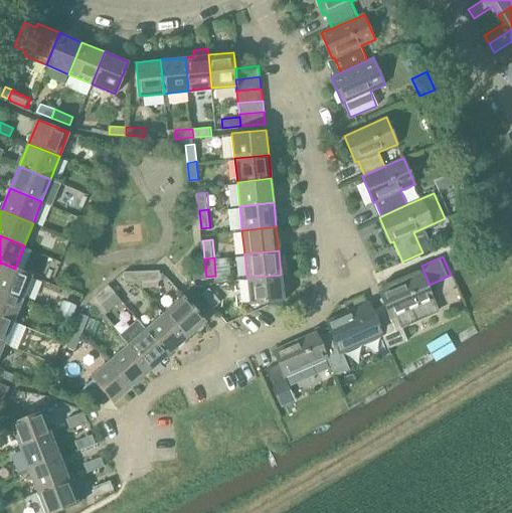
[(33,276),(15,268),(15,269),(1,263),(1,264),(0,264),(0,289),(24,300),(33,276)]
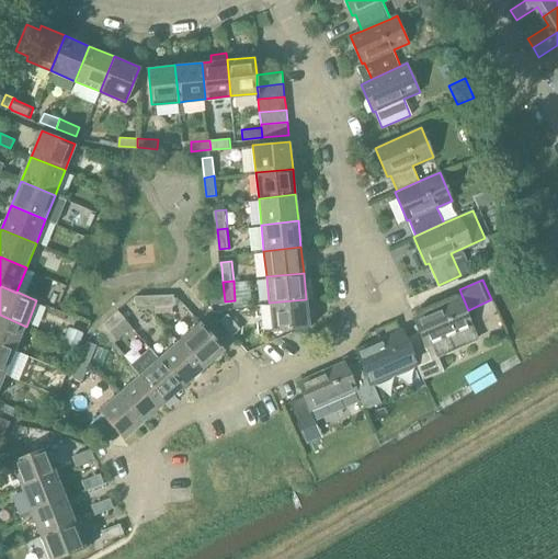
[(156,294),(156,304),(175,303),(174,293),(156,294)]
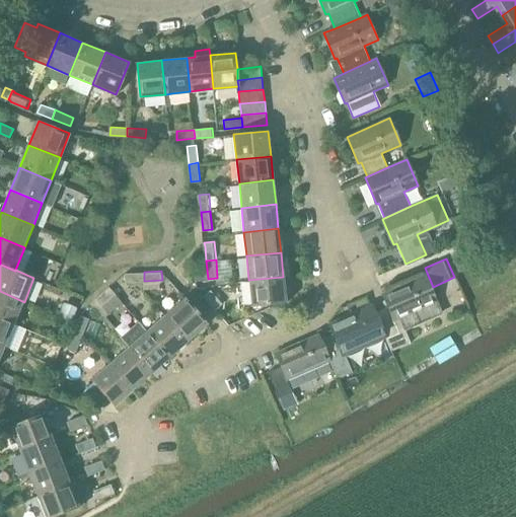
[(144,281),(144,272),(126,273),(126,282),(144,281)]
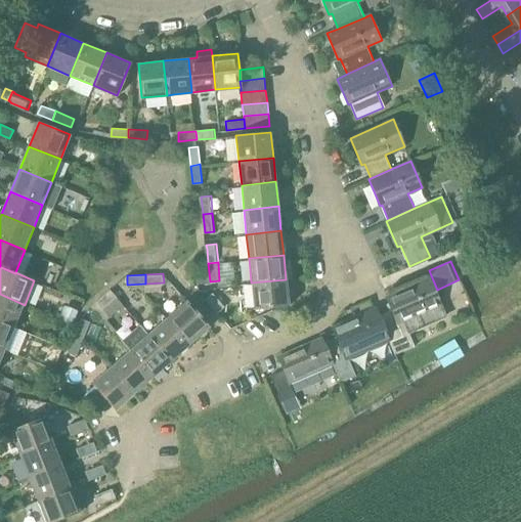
[(392,310),(380,315),(390,338),(397,354),(417,346),(405,319),(443,303),(437,290),(431,275),(405,288),(403,286),(398,289),(398,290),(386,296),(392,310)]
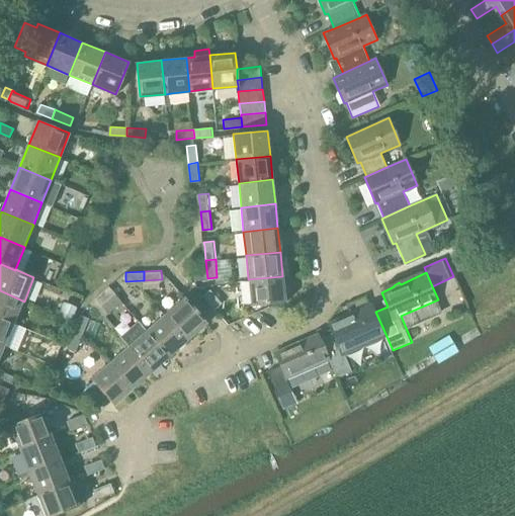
[(285,302),(282,276),(248,279),(251,305),(285,302)]
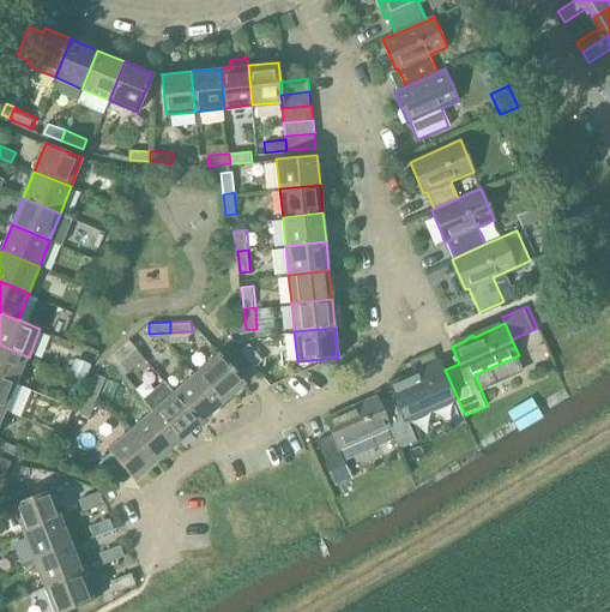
[(137,347),(130,339),(114,353),(121,361),(137,347)]
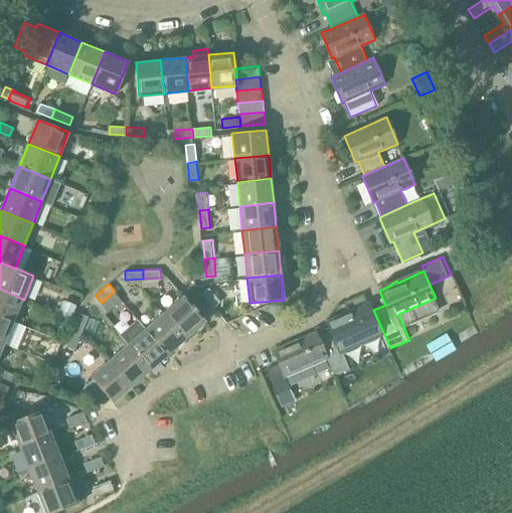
[(209,285),(201,292),(214,306),(221,299),(209,285)]
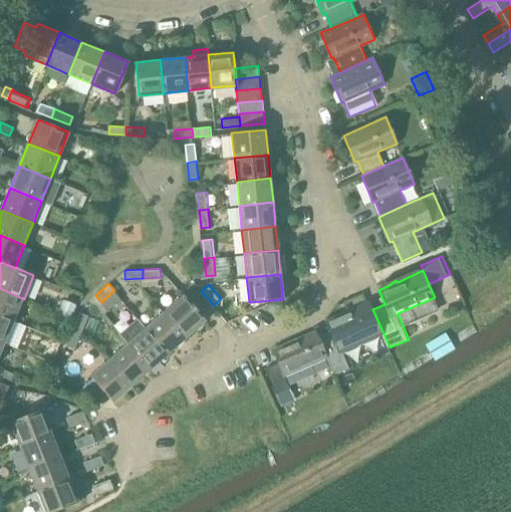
[(0,314),(15,321),(24,299),(0,288),(0,314)]
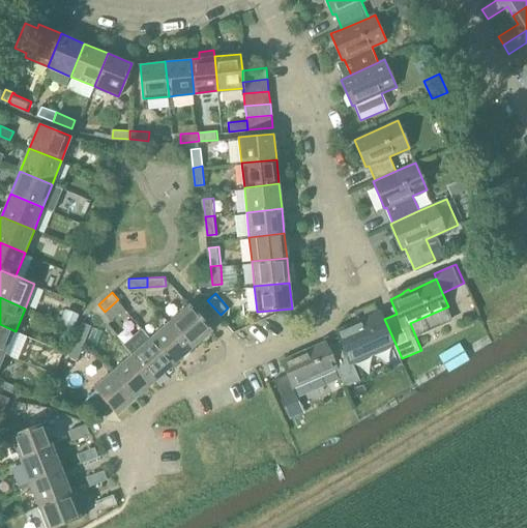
[(189,302),(170,320),(193,347),(212,329),(189,302)]
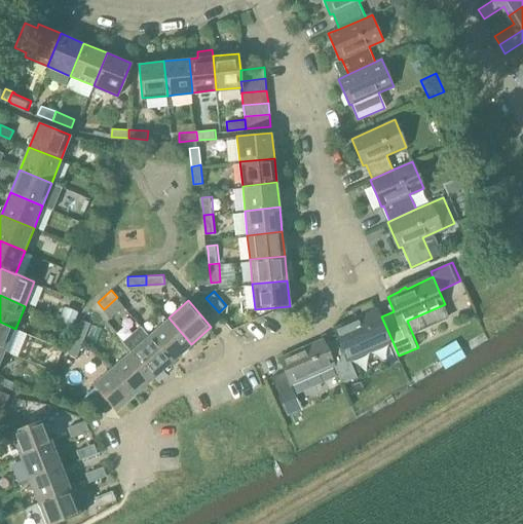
[(325,337),(322,338),(335,366),(336,366),(343,383),(360,376),(350,358),(391,339),(381,316),(378,310),(336,329),(339,337),(327,342),(325,337)]
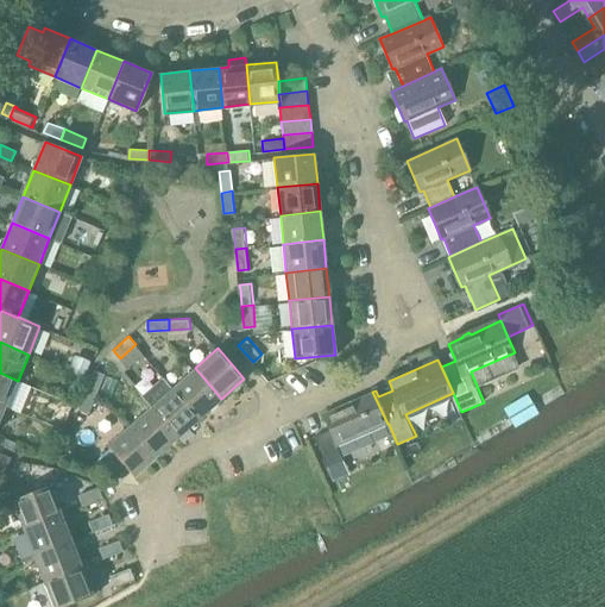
[(195,368),(174,387),(200,418),(221,399),(195,368)]
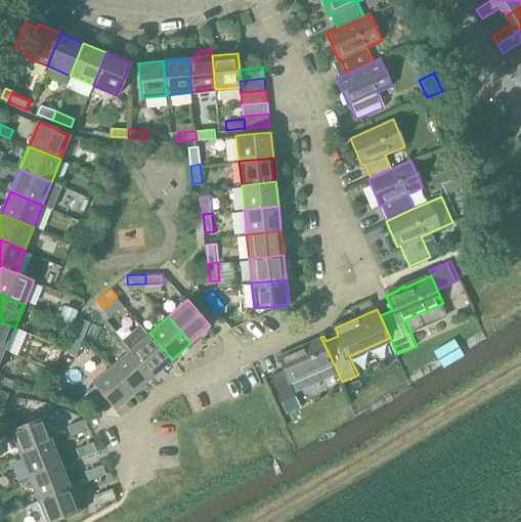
[(83,318),(76,335),(85,339),(92,322),(83,318)]
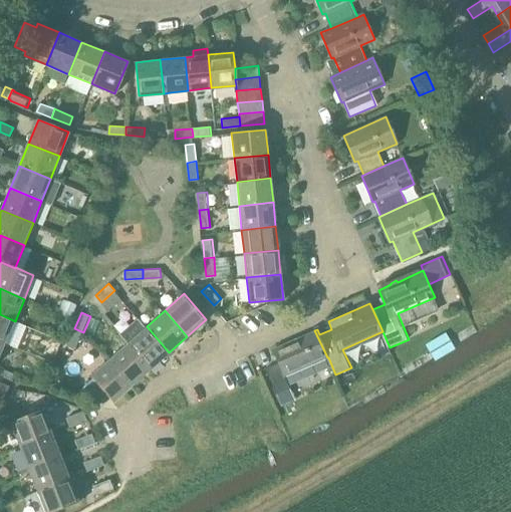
[(0,341),(7,344),(15,321),(0,314),(0,341)]
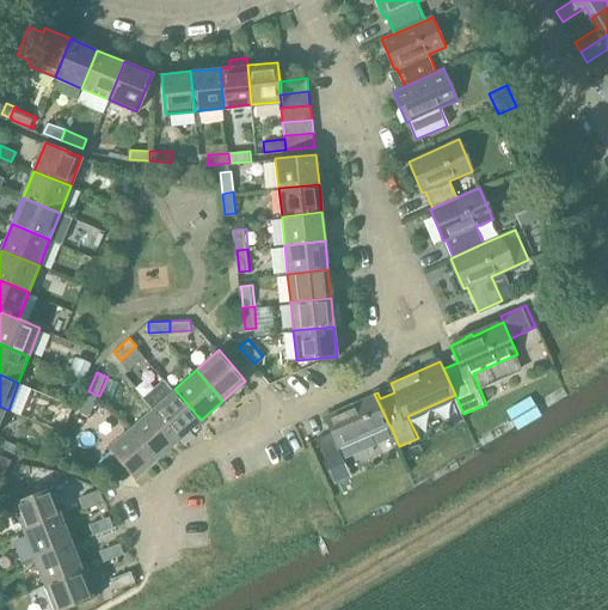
[(201,420),(174,389),(166,379),(145,398),(153,407),(179,438),(201,420)]
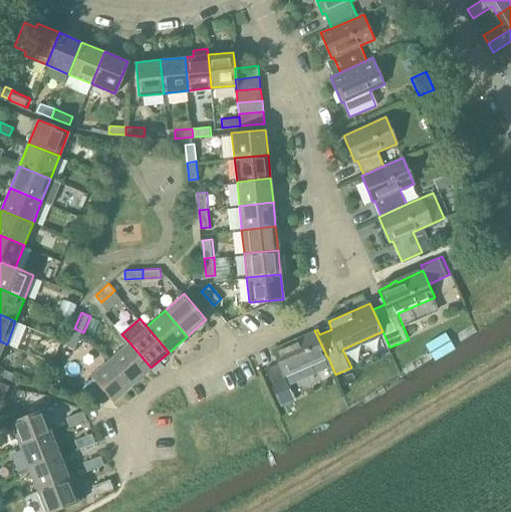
[(83,332),(74,328),(67,345),(76,348),(83,332)]
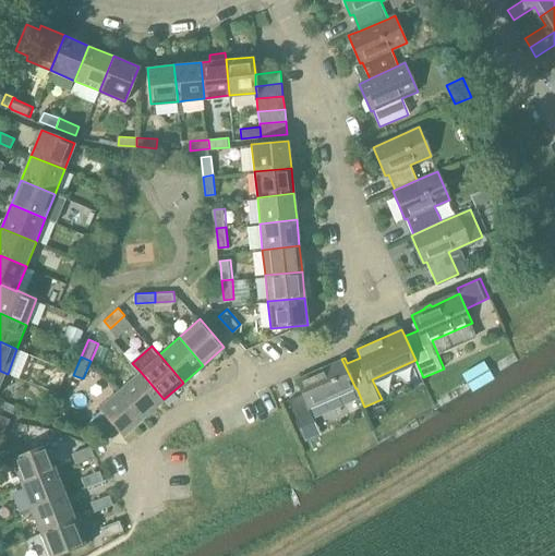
[(311,408),(356,388),(341,359),(297,378),(303,394),(289,399),(306,439),(322,433),(311,408)]
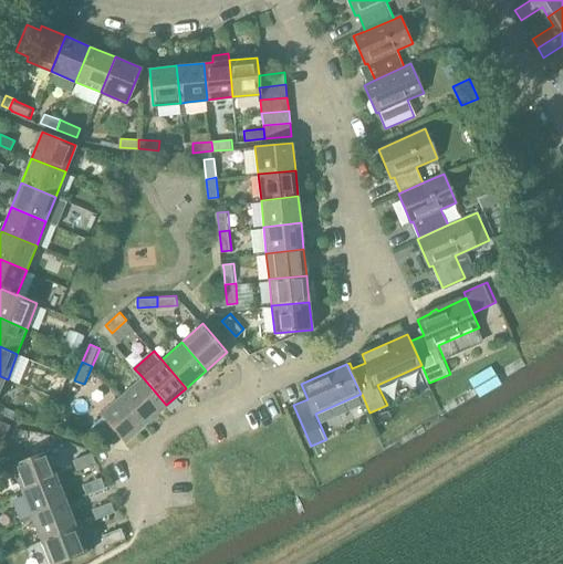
[(122,394),(146,424),(166,405),(142,376),(122,394)]
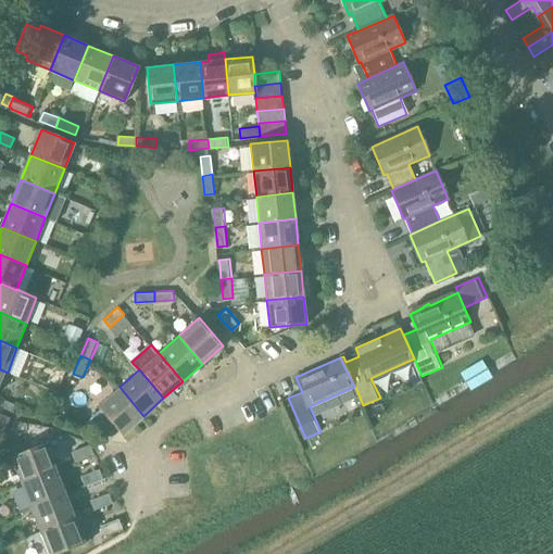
[(143,416),(120,387),(98,405),(123,433),(143,416)]
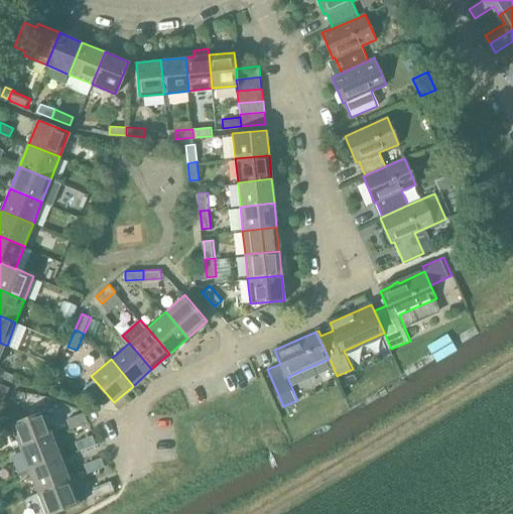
[(18,445),(50,433),(41,410),(9,422),(18,445)]
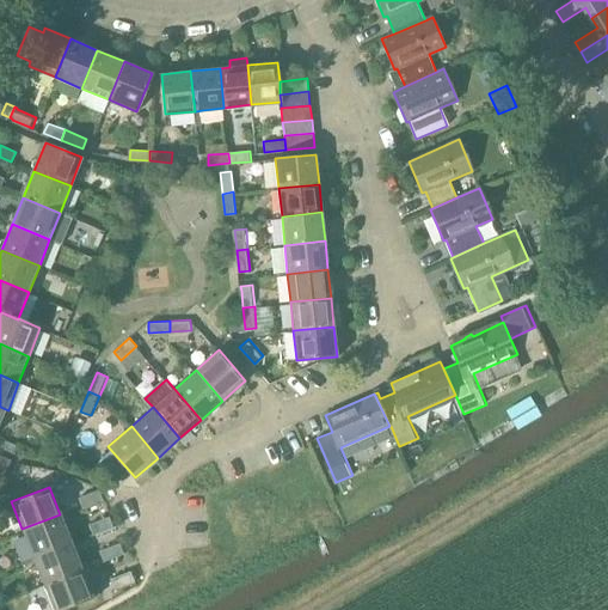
[(85,507),(105,500),(100,489),(80,496),(85,507)]
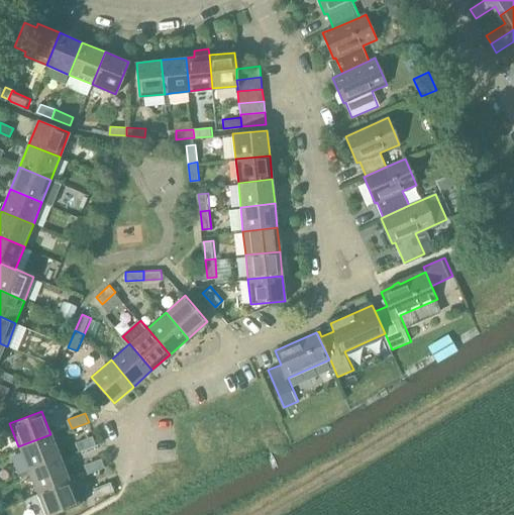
[(60,457),(50,434),(18,446),(27,470),(60,457)]
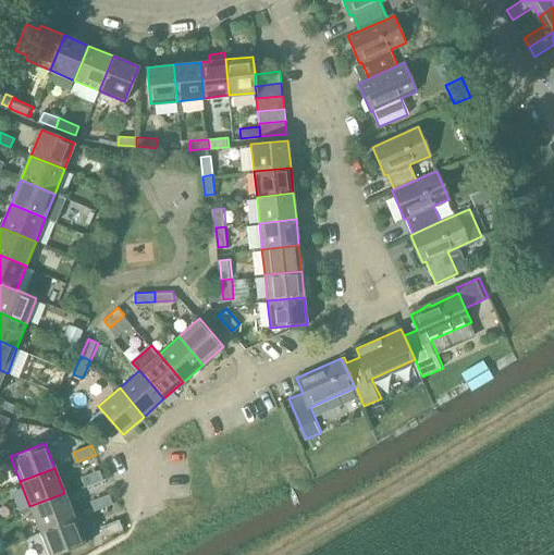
[(87,485),(105,479),(101,469),(83,477),(87,485)]
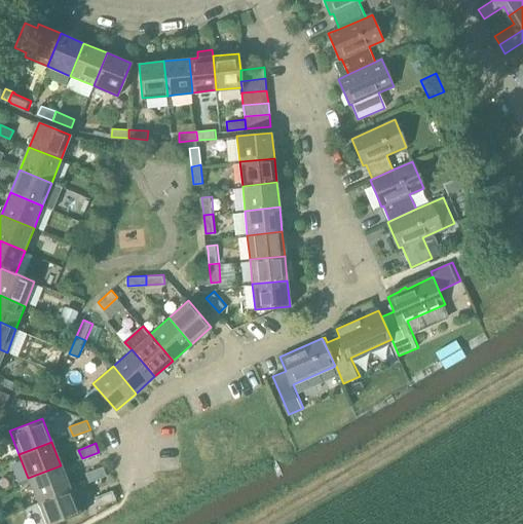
[(61,465),(28,478),(29,481),(30,481),(38,500),(70,489),(61,465)]
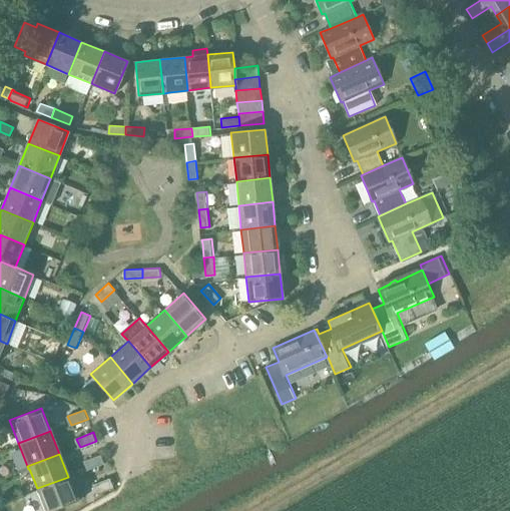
[(88,470),(105,463),(102,454),(85,461),(88,470)]
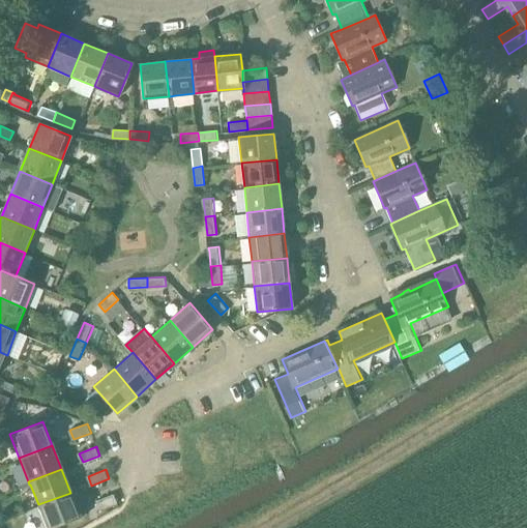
[(70,493),(38,504),(47,527),(49,527),(85,515),(79,498),(74,500),(70,493)]
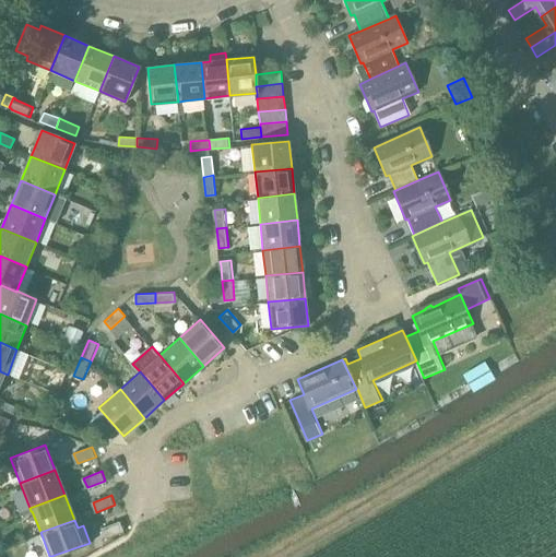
[(106,537),(125,531),(121,521),(103,528),(106,537)]
